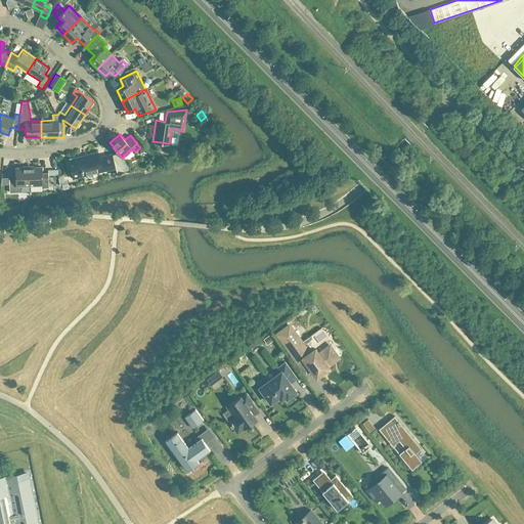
[(115,168),(112,155),(99,158),(97,153),(73,159),(74,164),(70,165),(73,178),(84,175),(83,173),(99,169),(100,171),(115,168)]
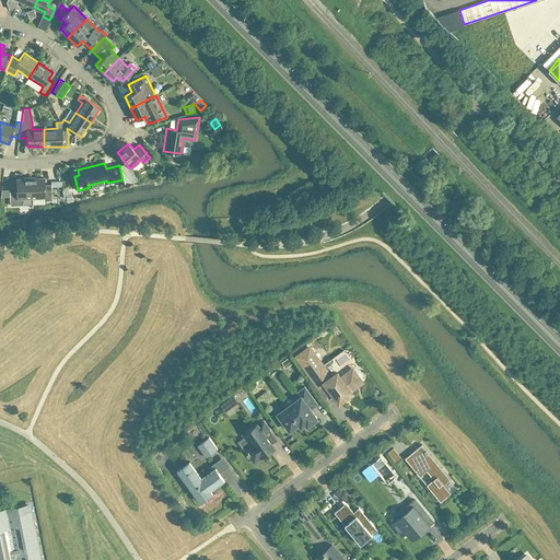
[(326,174),(324,166),(315,168),(317,176),(326,174)]
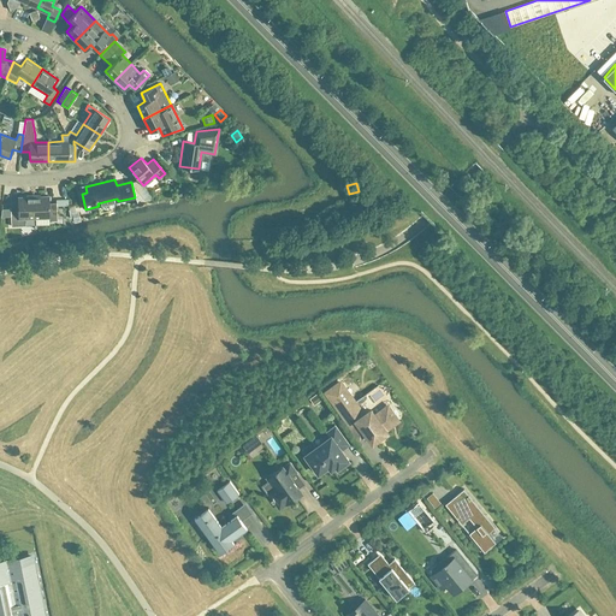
[(34,218),(33,196),(18,197),(18,208),(11,208),(11,226),(25,225),(25,218),(34,218)]
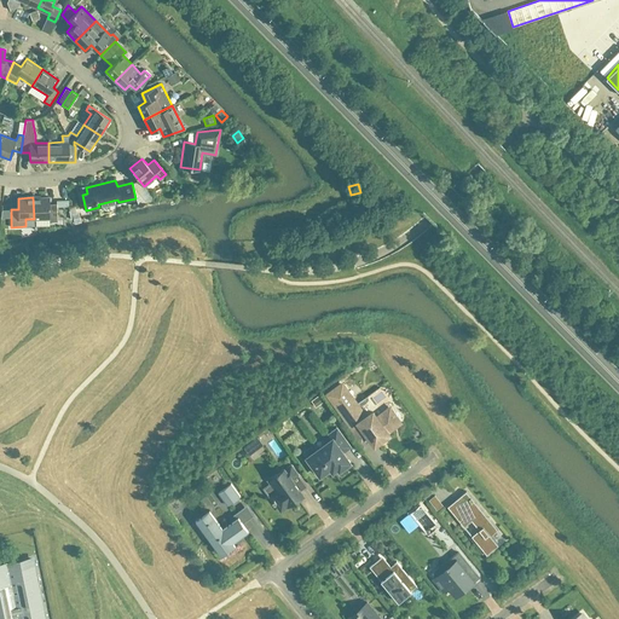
[(57,221),(57,203),(50,203),(48,197),(33,197),(34,219),(50,218),(50,221),(57,221)]
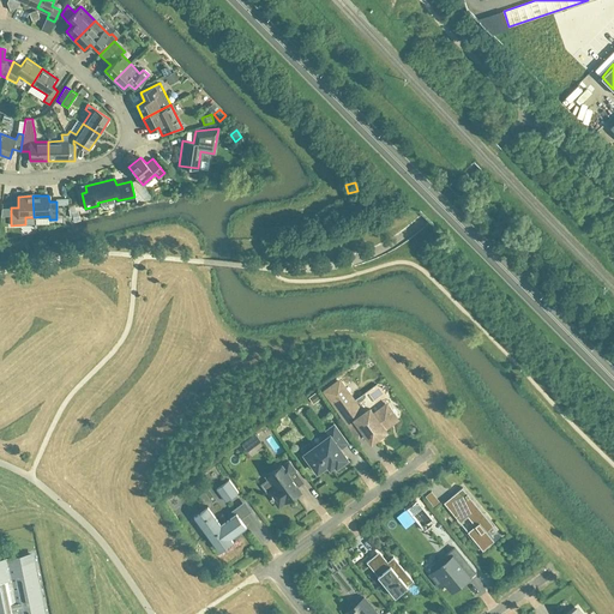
[(384,428),(396,419),(392,414),(393,413),(391,410),(391,411),(386,405),(374,415),(369,409),(361,416),(351,403),(354,402),(339,381),(326,391),(359,435),(365,431),(372,440),(385,431),(384,428)]
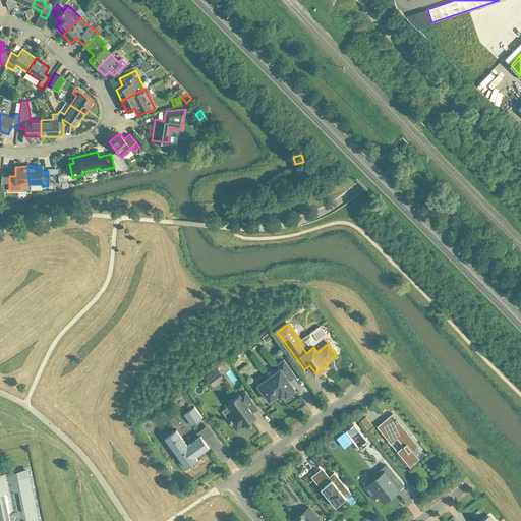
[(269,332),(263,337),(267,342),(273,337),(269,332)]
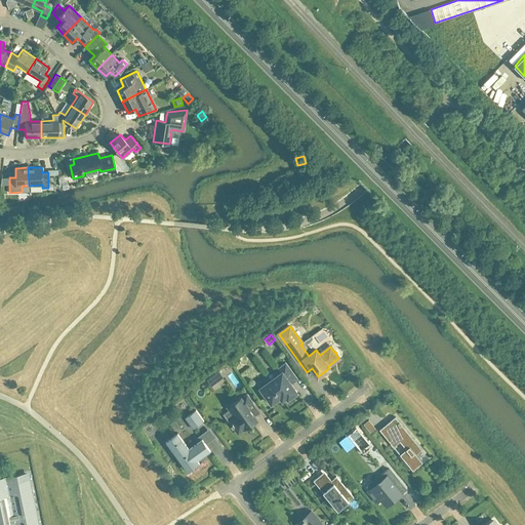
[(271,381),(271,380),(260,388),(272,403),(280,397),(282,399),(281,399),(282,400),(287,396),(288,398),(297,392),(291,384),(297,378),(286,363),(279,368),(282,373),(271,381)]
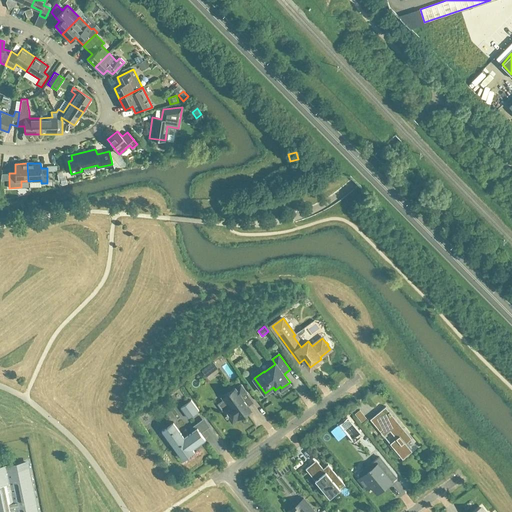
[(207,365),(202,369),(207,376),(212,372),(207,365)]
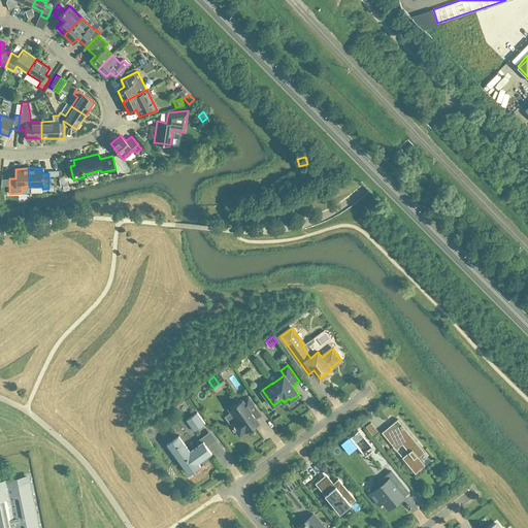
[(229,408),(231,411),(236,419),(230,423),(239,436),(245,432),(259,423),(249,408),(255,404),(249,396),(243,400),(242,399),(229,408)]
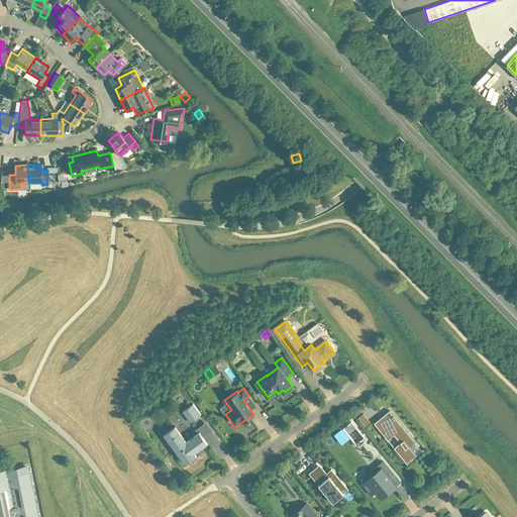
[(174,401),(178,408),(185,403),(181,396),(174,401)]
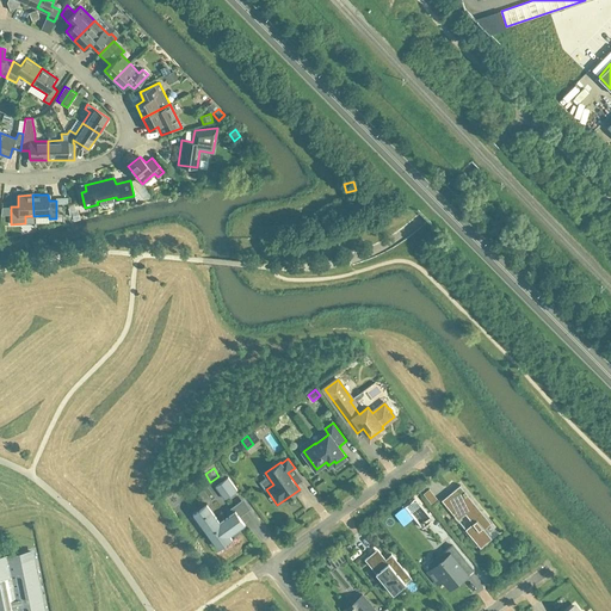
[(238,489),(228,477),(216,486),(224,499),(238,489)]
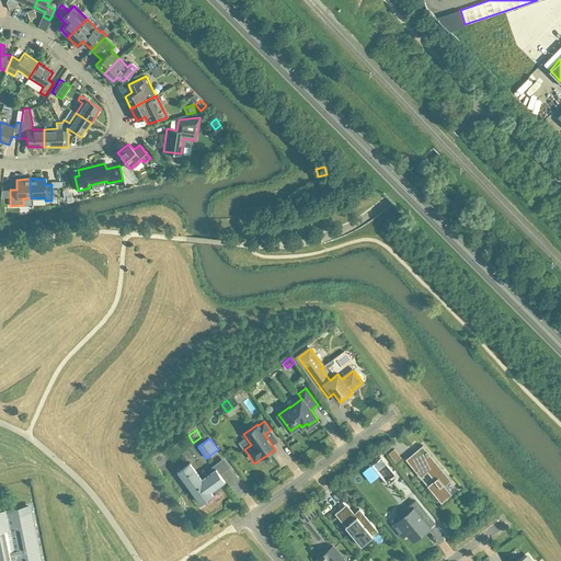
[(423,445),(412,454),(421,464),(414,469),(421,477),(427,471),(434,480),(427,485),(442,502),(441,500),(449,492),(451,494),(451,493),(444,483),(449,479),(451,481),(451,480),(423,445)]
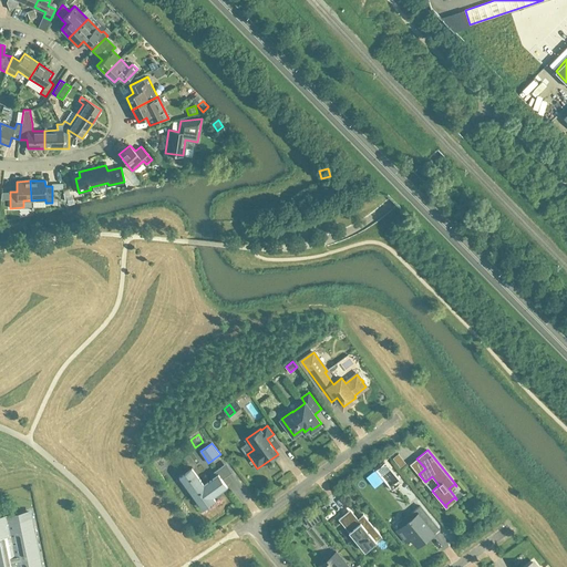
[(195,465),(202,474),(209,468),(198,452),(193,455),(198,463),(195,465)]
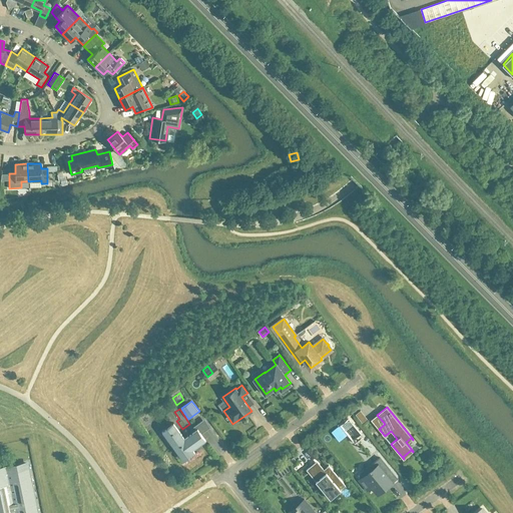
[(361,411),(356,415),(360,419),(365,416),(361,411)]
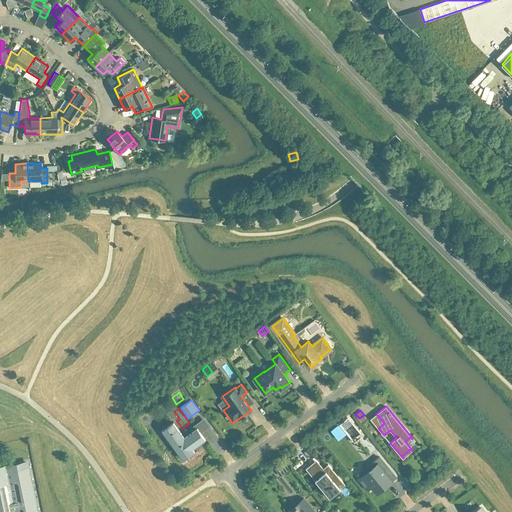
[(339,424),(354,442),(362,435),(348,417),(339,424)]
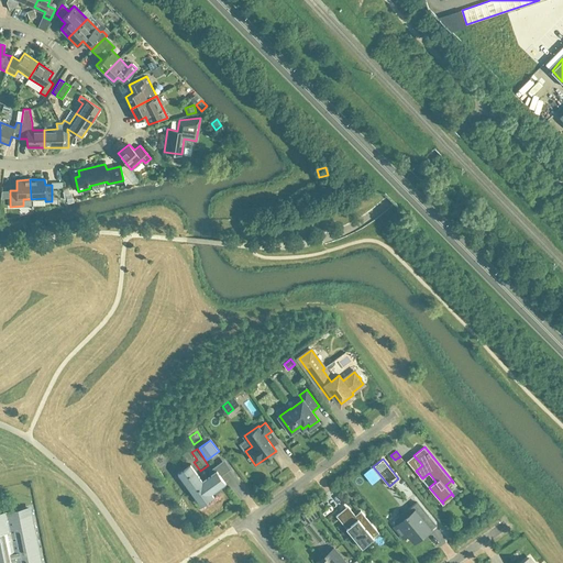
[(191,464),(178,473),(199,501),(210,494),(227,483),(218,471),(222,467),(219,463),(209,471),(211,475),(203,481),(191,464)]
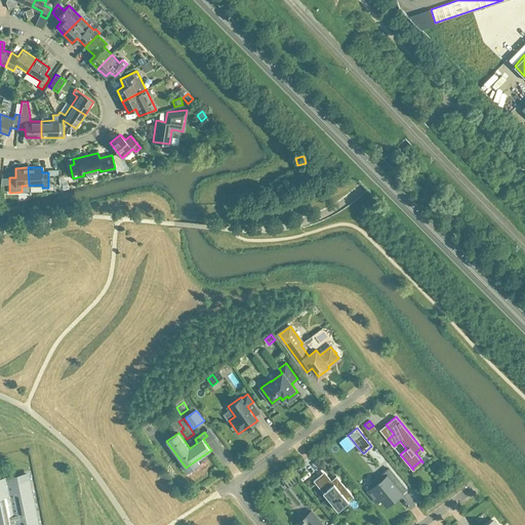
[(163,446),(171,458),(175,456),(167,443),(163,446)]
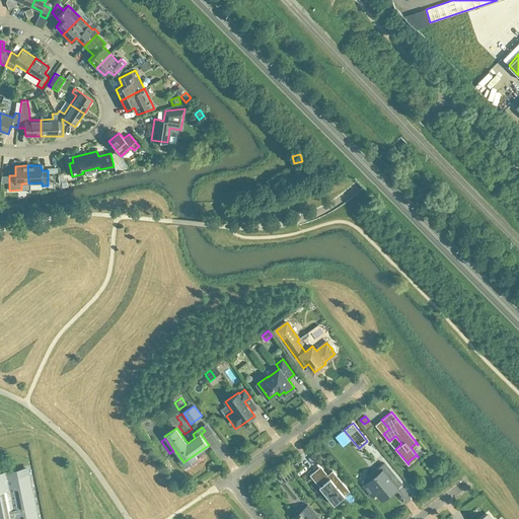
[(376,492),(382,499),(397,487),(390,479),(395,475),(384,462),(369,475),(372,478),(363,486),(371,496),(376,492)]
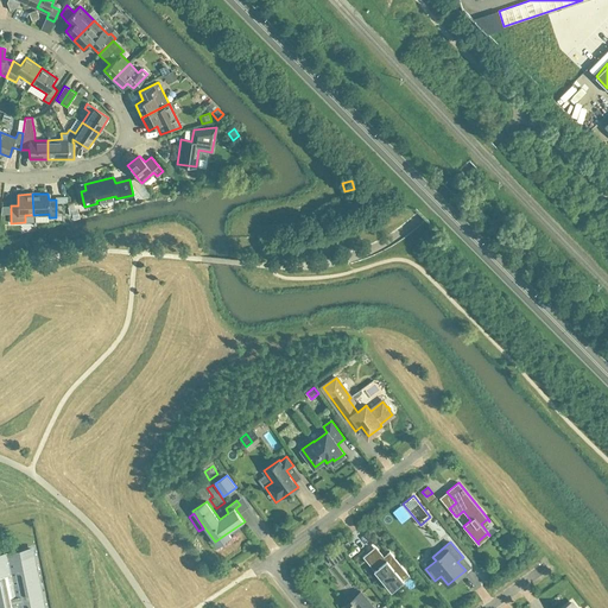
[(0,607),(45,607),(33,546),(0,552),(0,607)]
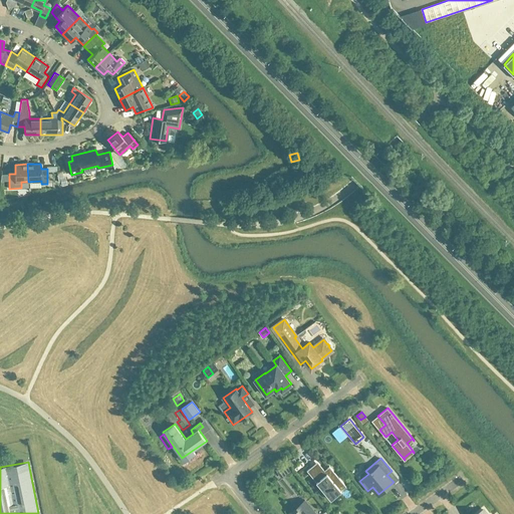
[(315,463),(307,470),(331,500),(341,491),(341,490),(346,486),(329,466),(322,472),(315,463)]
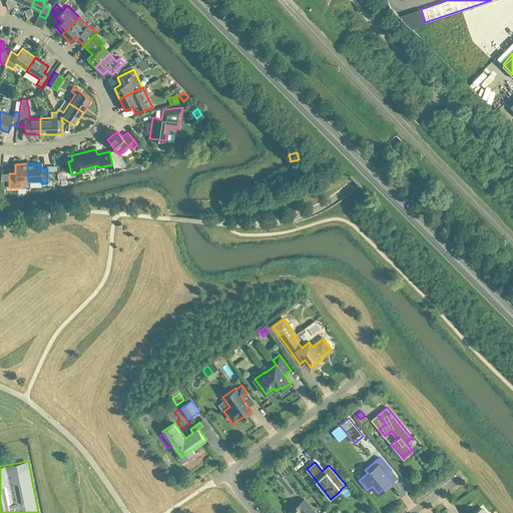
[(282,478),(289,472),(285,467),(277,473),(282,478)]
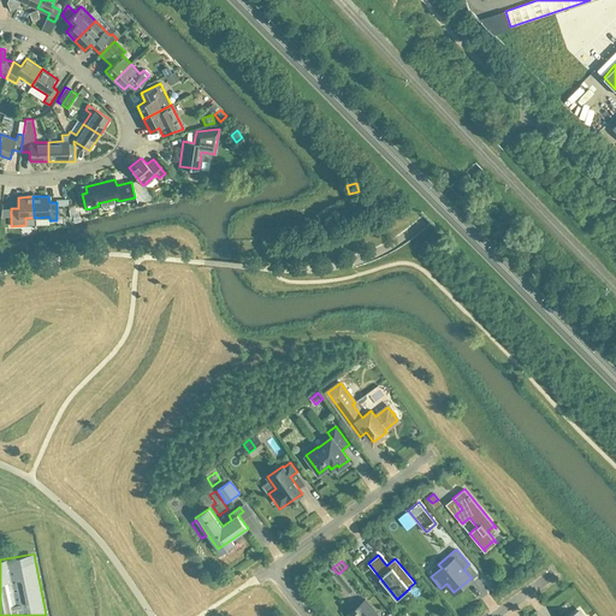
[(379,615),(367,600),(356,610),(361,615),(360,615),(379,615)]
